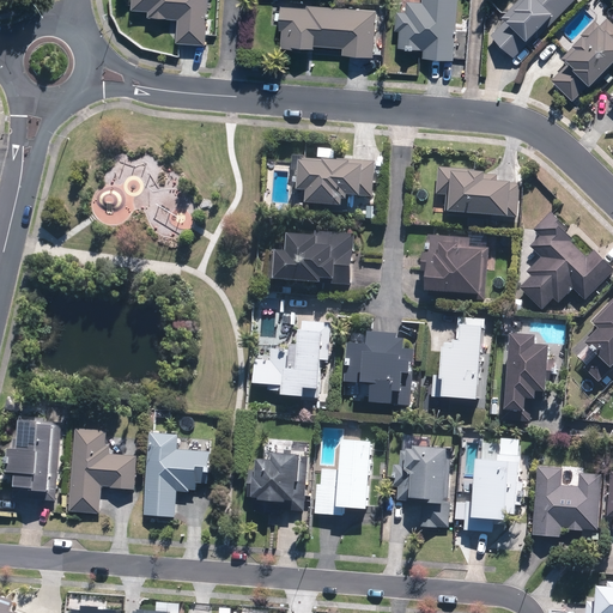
[(206,0),(129,0),(129,10),(146,11),(146,17),(176,19),(175,43),(204,46),(206,0)]
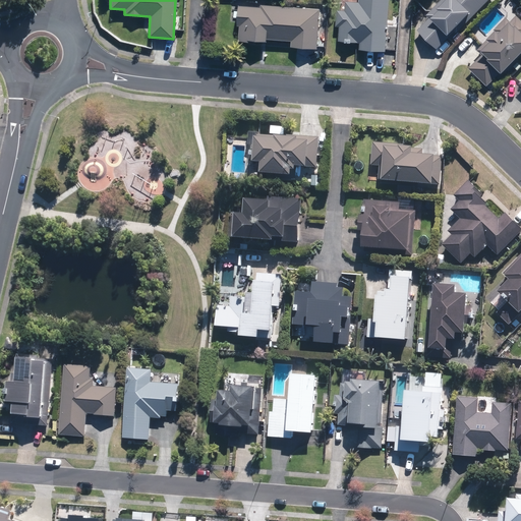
[(385,52),(388,0),(357,0),(358,2),(345,1),(344,11),(336,10),(335,26),(338,26),(337,41),(359,43),(358,50),(385,52)]
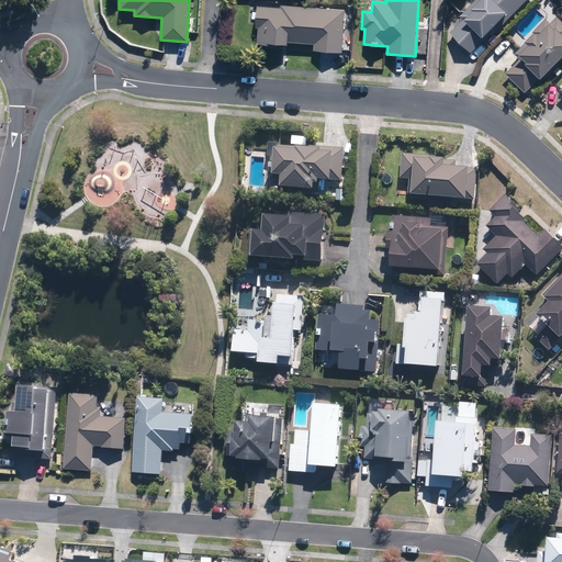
[(492,36),(525,0),(473,0),(459,15),(462,19),(449,33),(470,53),(489,33),(492,36)]
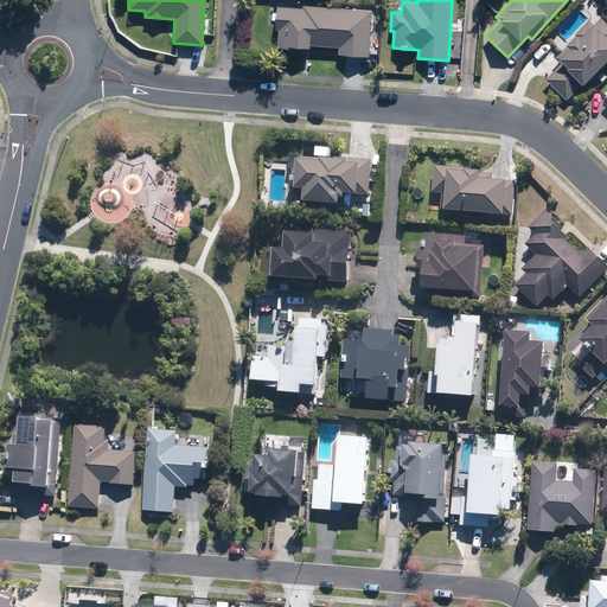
[(372,11),(302,5),(302,8),(278,6),(275,30),(278,30),(276,48),(299,50),(299,48),(310,48),(310,45),(338,48),(338,55),(369,57),(372,11)]
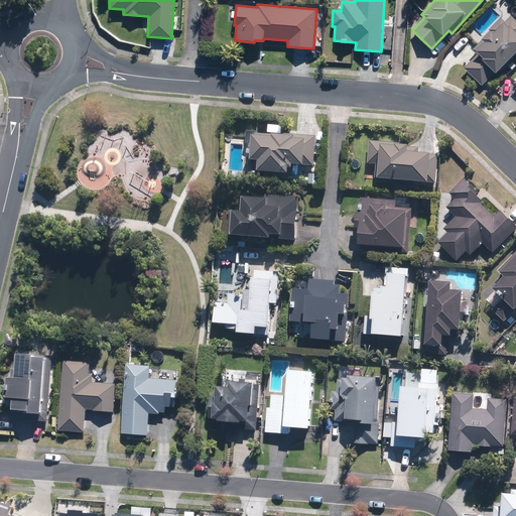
[(494,73),(515,49),(515,20),(511,15),(505,21),(500,17),(489,29),(481,38),(482,39),(472,49),(476,53),(464,68),(481,85),(494,72),(494,73)]
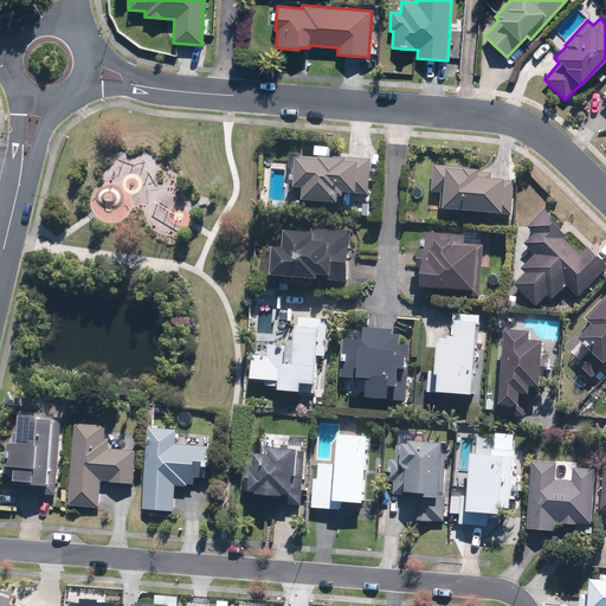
[(343,192),(349,192),(367,193),(369,158),(331,155),(316,154),(316,156),(297,155),(297,156),(292,155),(290,185),(300,186),(300,198),(318,199),(318,206),(342,207),(342,200),(343,192)]
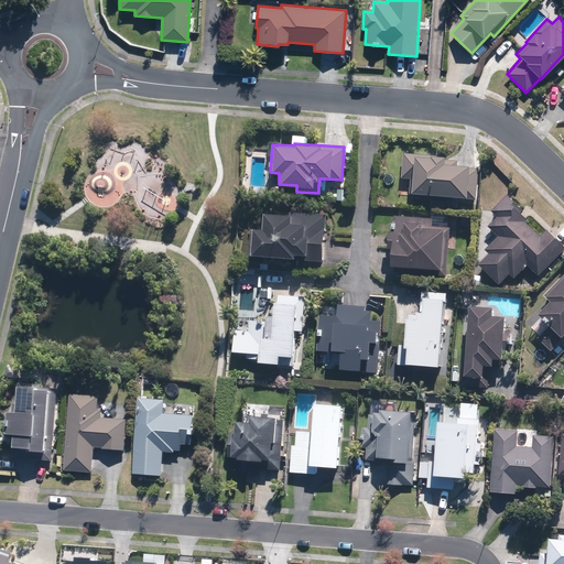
[(444,155),(402,152),(400,177),(411,179),(410,192),(444,195),(444,196),(475,198),(477,167),(467,167),(467,165),(456,164),(457,160),(444,159),(444,155)]
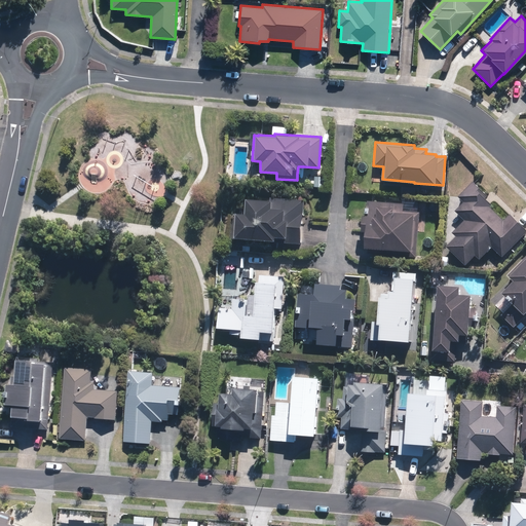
[(489,208),(494,202),(473,182),(457,198),(462,202),(453,212),(462,221),(451,233),(456,238),(446,249),(465,267),(475,257),(480,263),(493,250),(503,259),(525,234),(525,232),(509,216),(503,221),(489,208)]
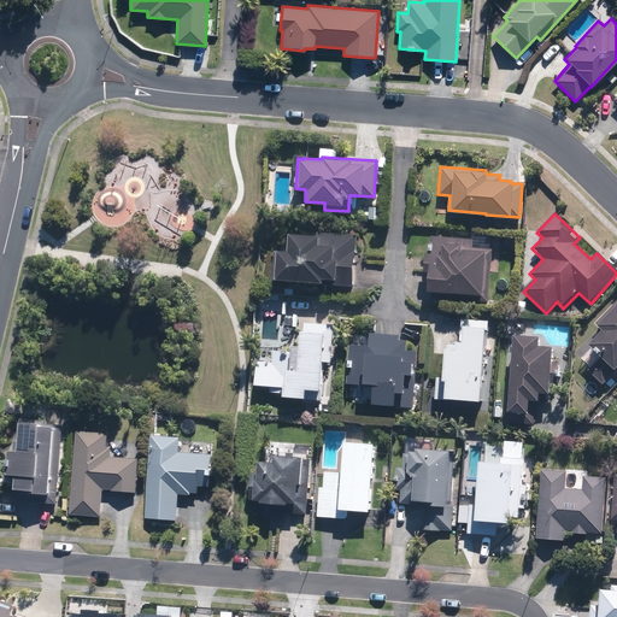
[(274,285),(323,287),(323,282),(333,282),(331,287),(352,288),(354,236),(317,234),(317,238),(287,236),(287,254),(276,253),(274,285)]
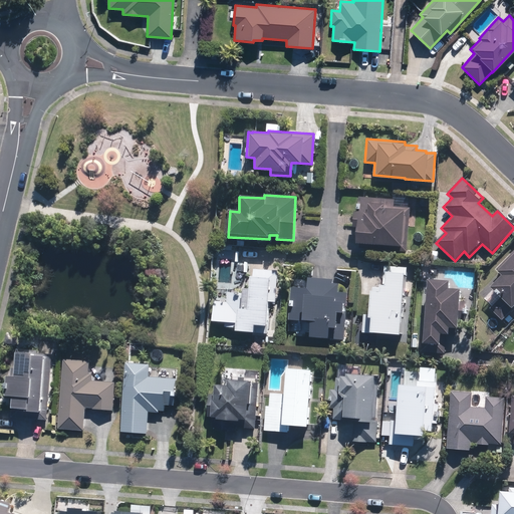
[(355,229),(354,246),(408,248),(409,209),(397,208),(397,205),(395,205),(395,199),(360,198),(360,205),(357,204),(356,213),(353,213),(352,228),(355,229)]
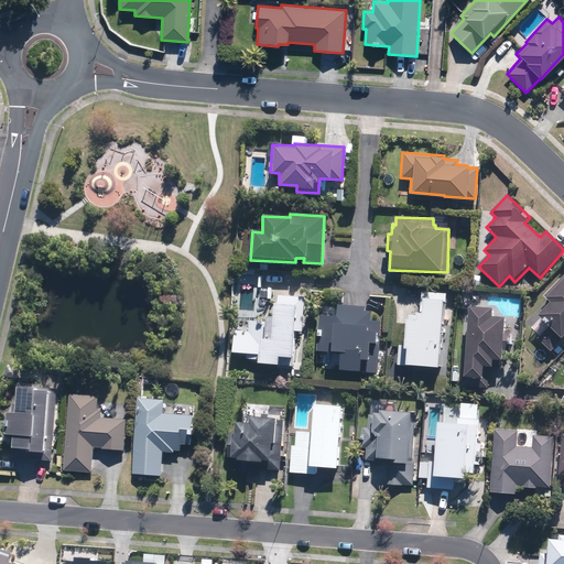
[(563,275),(542,296),(550,304),(538,316),(548,326),(535,337),(550,353),(563,339),(563,275)]
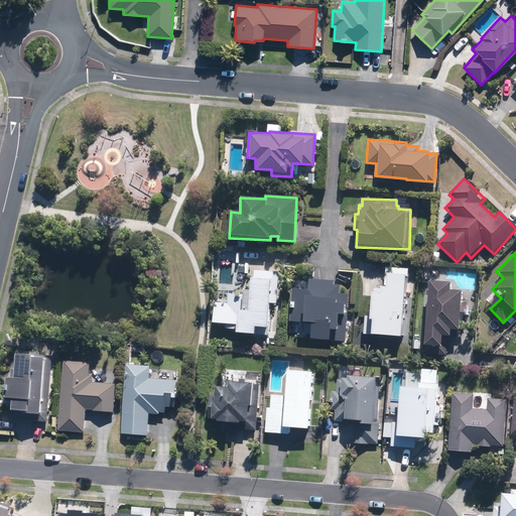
[(270,304),(278,305),(279,259),(266,258),(265,263),(250,263),(249,291),(242,291),(242,303),(213,302),(212,325),(225,325),(225,330),(236,331),(236,335),(255,336),(255,329),(269,329),(270,304)]
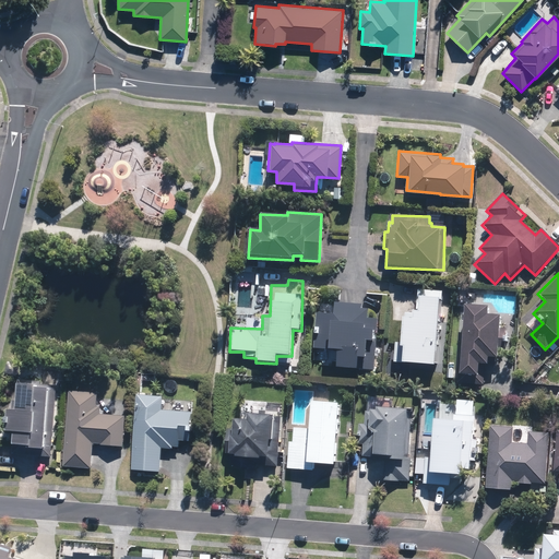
[(394,365),(439,367),(442,290),(418,289),(417,312),(405,311),(405,319),(402,318),(401,343),(395,343),(394,365)]
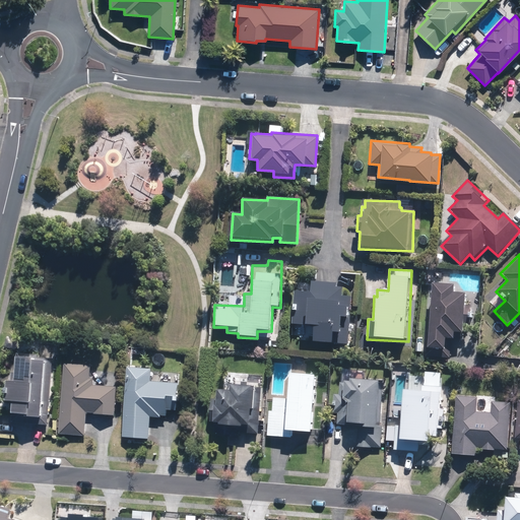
[(336,287),(337,282),(310,281),(310,291),(293,290),(291,325),(314,326),(313,343),(349,345),(350,318),(347,318),(347,307),(350,307),(351,297),(339,296),(340,288),(336,287)]
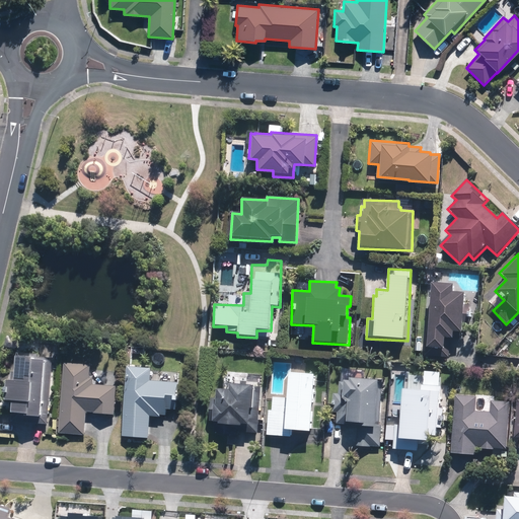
[(431,283),(427,349),(441,350),(440,357),(450,357),(450,349),(445,349),(445,339),(452,339),(453,332),(461,334),(463,294),(453,293),(454,284),(431,283)]
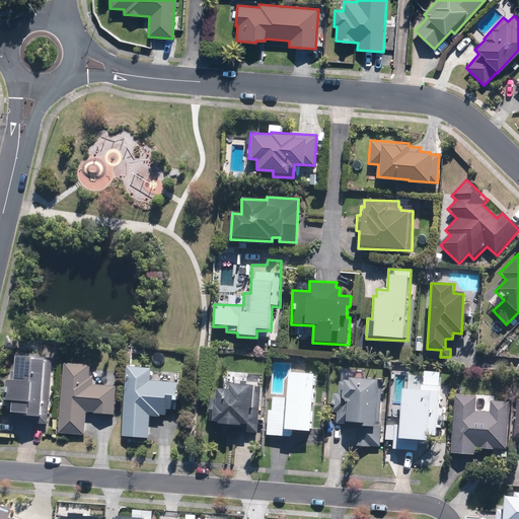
[(38,425),(49,426),(53,355),(15,353),(14,380),(6,380),(4,402),(12,402),(11,417),(39,418),(38,425)]
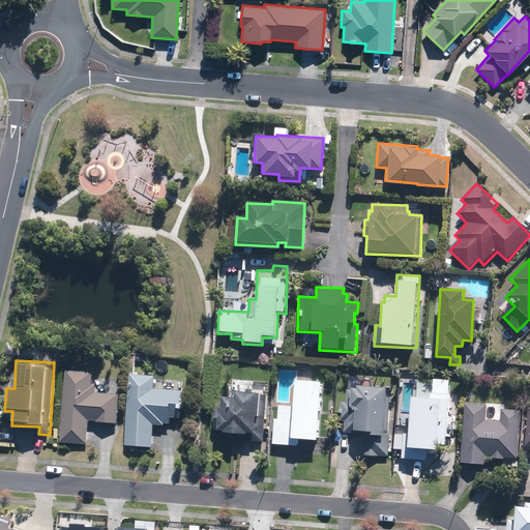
[(65,372),(60,443),(87,444),(89,422),(116,424),(118,394),(95,393),(95,387),(91,387),(92,373),(65,372)]
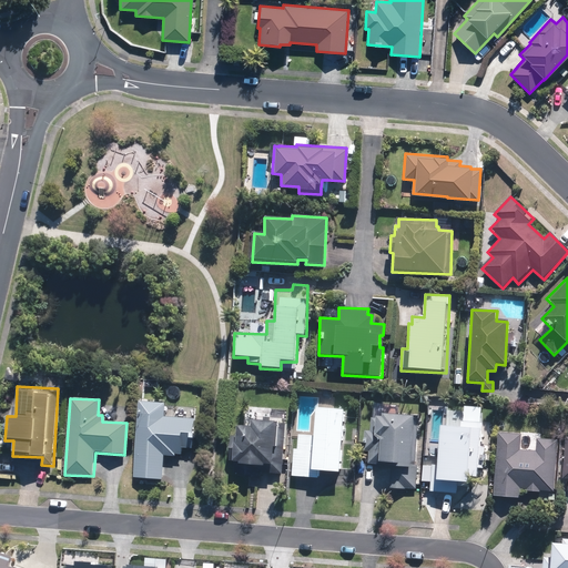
[(140,402),(135,478),(163,480),(164,455),(176,456),(176,454),(182,454),(182,449),(192,449),(194,419),(165,417),(165,404),(140,402)]
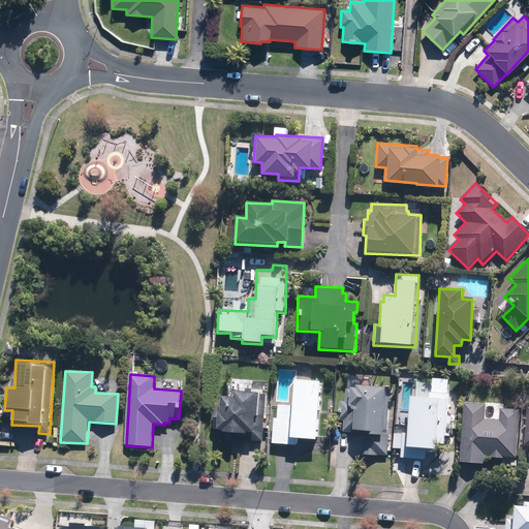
[(387,456),(390,385),(360,384),(361,375),(347,375),(347,402),(339,401),(339,421),(344,421),(344,432),(358,433),(358,455),(387,456)]
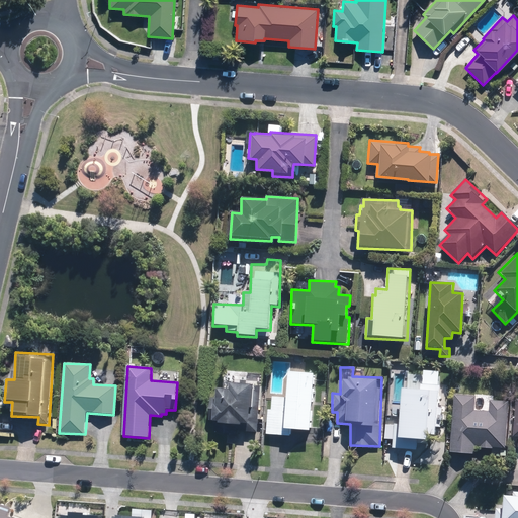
[(283,430),(312,432),(314,375),(287,373),(286,398),(271,397),(271,409),(268,409),(267,435),(283,436),(283,430)]
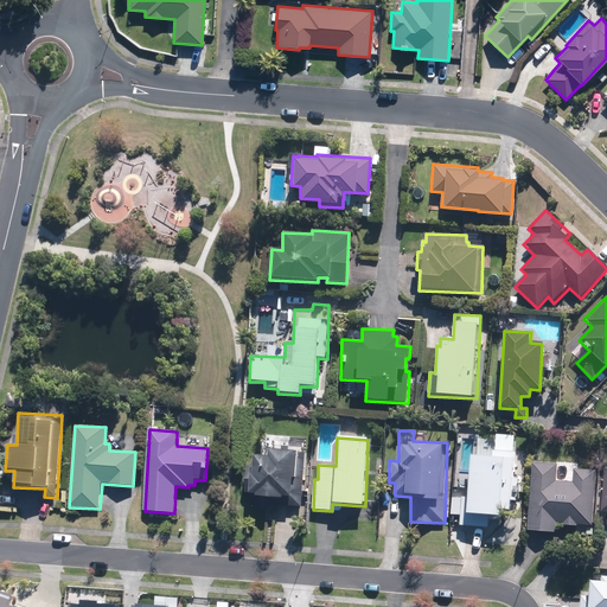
[(513,451),(493,449),(493,439),(471,438),(467,487),(453,486),(452,509),(460,509),(459,526),(489,528),(490,519),(499,521),(500,510),(510,511),(513,451)]
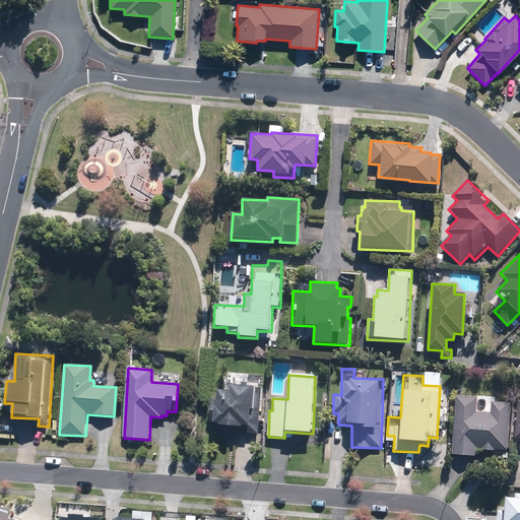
[(259,434),(261,387),(261,385),(231,384),(231,392),(217,391),(216,406),(214,406),(213,432),(259,434)]
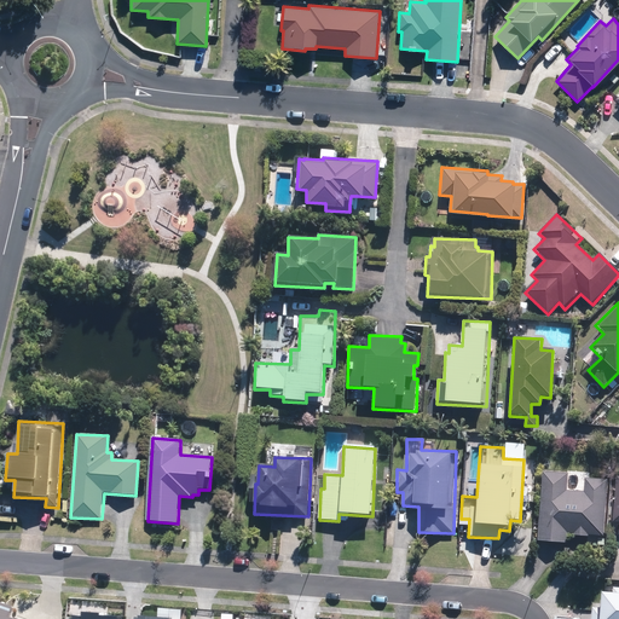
[(605,537),(606,480),(584,479),(584,491),(567,491),(567,473),(541,472),(537,542),(568,543),(568,533),(573,534),(573,537),(589,537),(589,536),(605,537)]
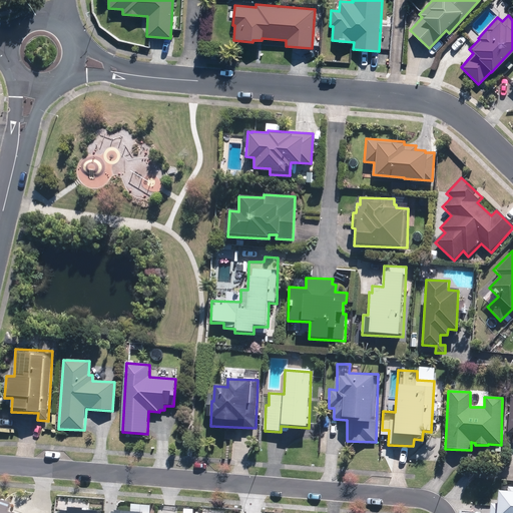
[(507,491),(498,491),(497,499),(491,499),(489,512),(512,512),(512,486),(507,486),(507,491)]
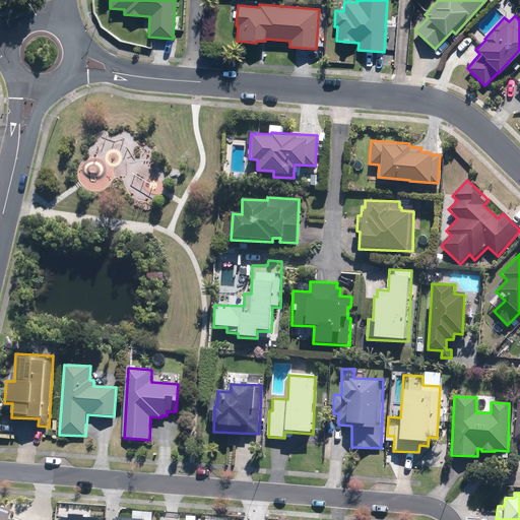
[(10,514),(0,510),(0,519),(10,519),(8,519),(10,514)]
